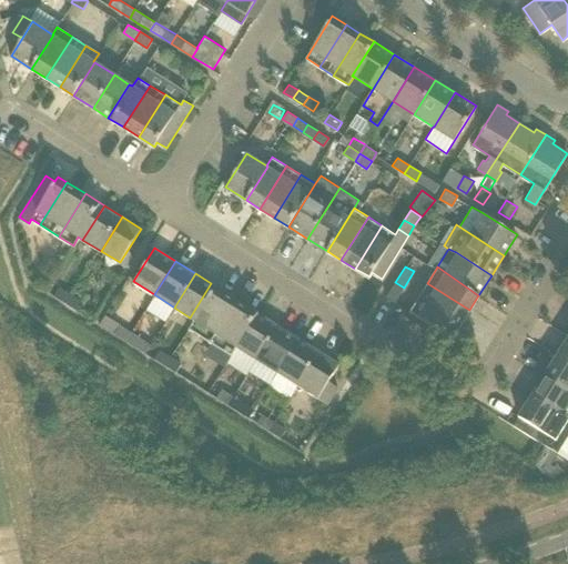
[(395,282),(386,296),(395,301),(404,288),(395,282)]
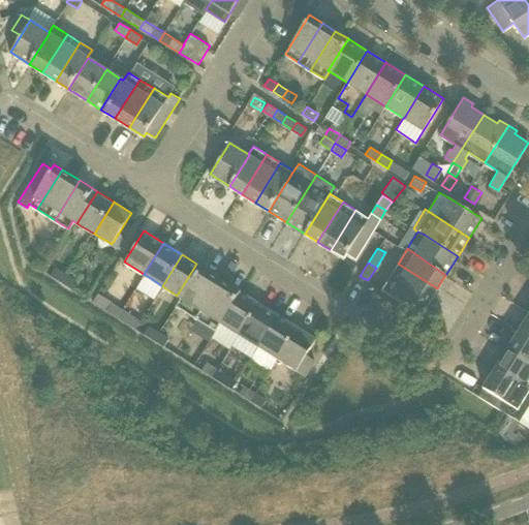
[(196,264),(177,296),(181,298),(176,306),(186,312),(211,273),(196,264)]
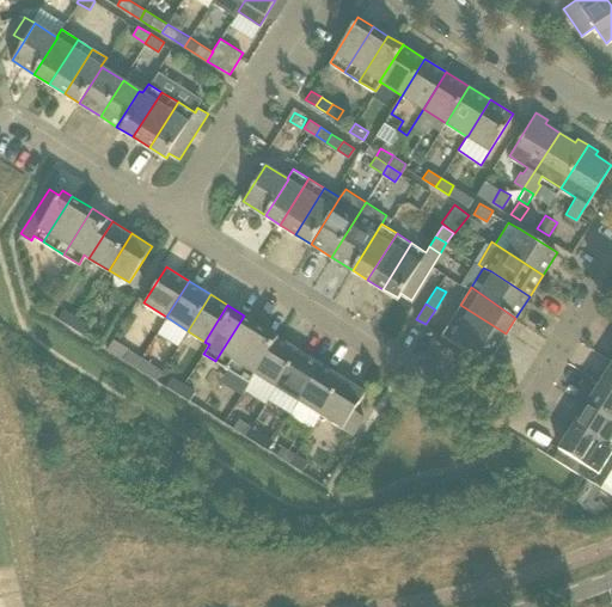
[(506,333),(460,305),(451,319),(497,348),(506,333)]
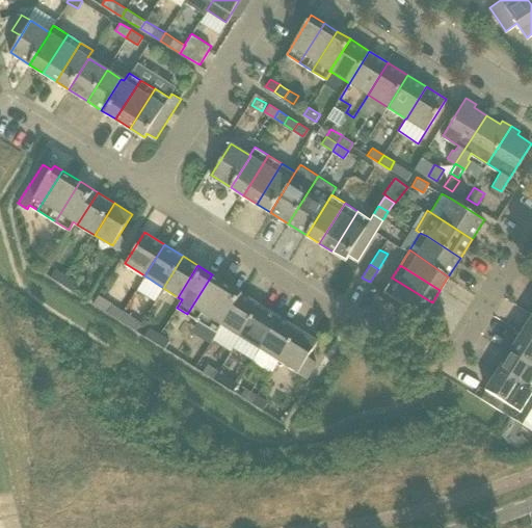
[(50,278),(63,286),(69,276),(55,268),(50,278)]
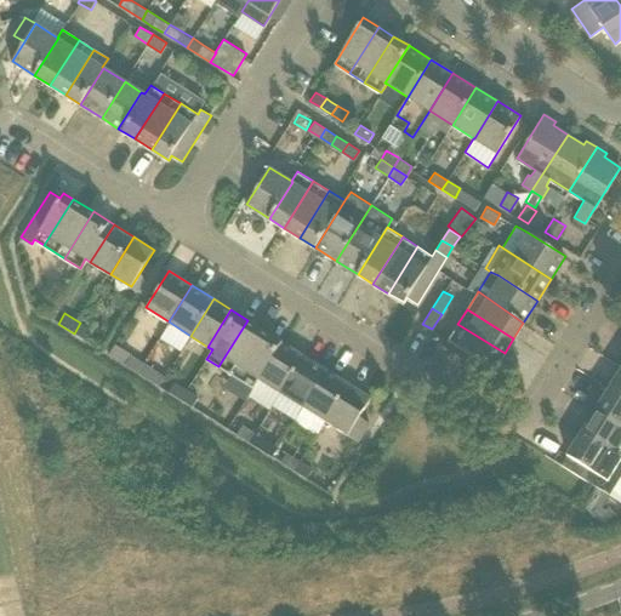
[(248,320),(218,366),(235,377),(265,330),(248,320)]
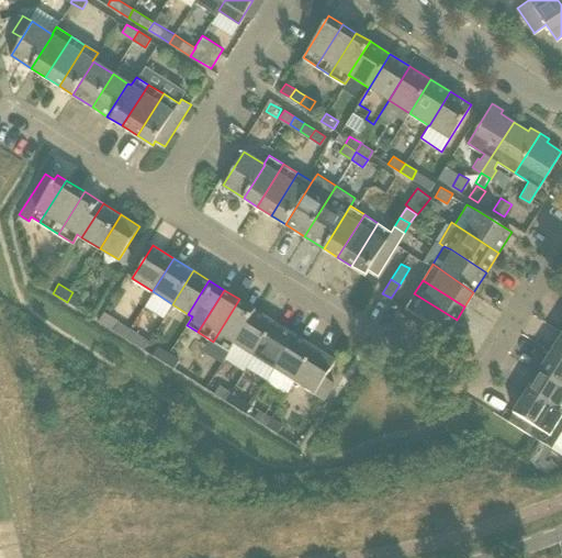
[(72,292),(67,302),(77,308),(82,299),(72,292)]
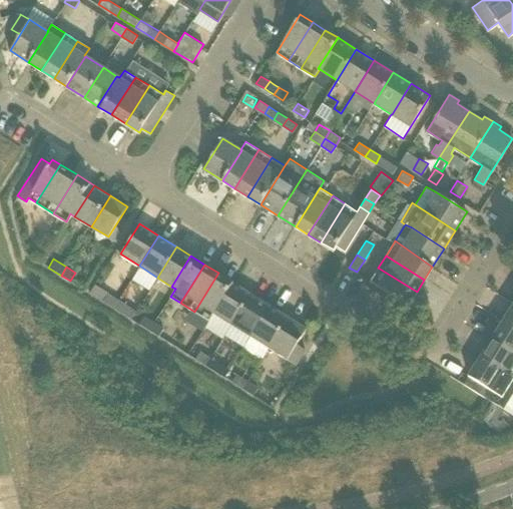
[(378,268),(370,281),(409,305),(417,292),(378,268)]
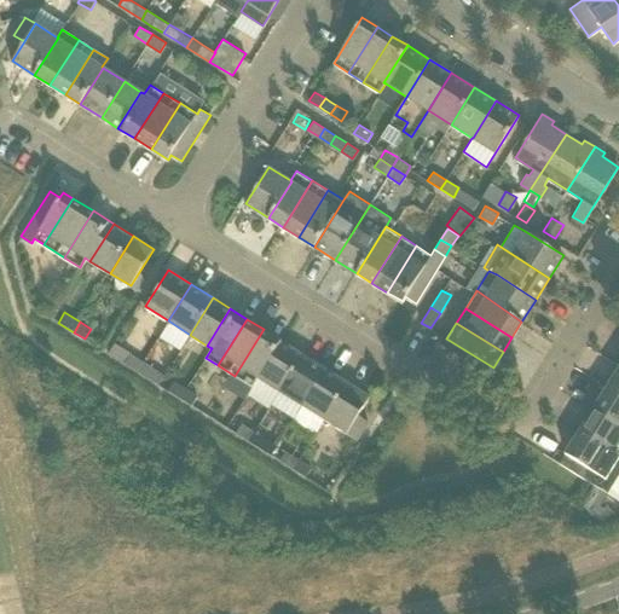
[(258,377),(281,340),(264,329),(235,376),(252,387),(258,377)]
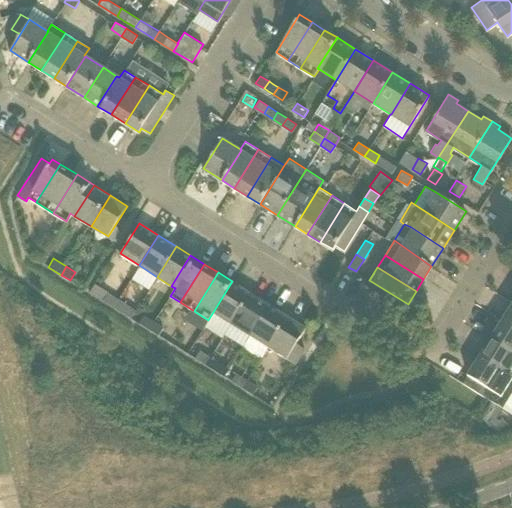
[(250,292),(232,281),(213,312),(231,323),(250,292)]
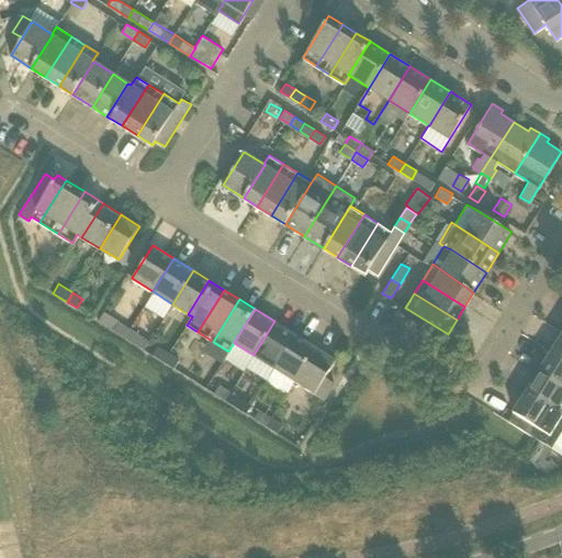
[(120,321),(113,331),(124,337),(131,327),(120,321)]
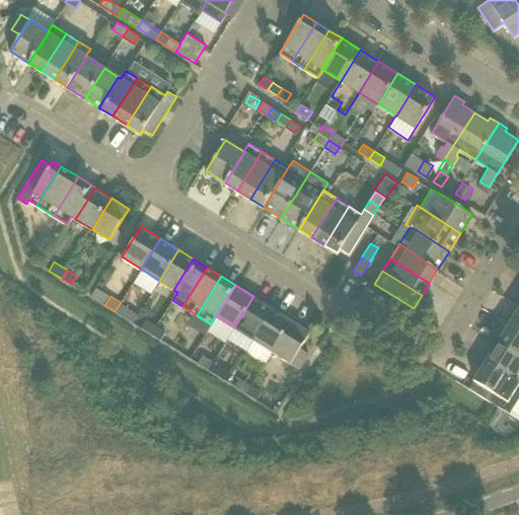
[(272,308),(253,296),(234,327),(229,337),(248,348),(272,308)]
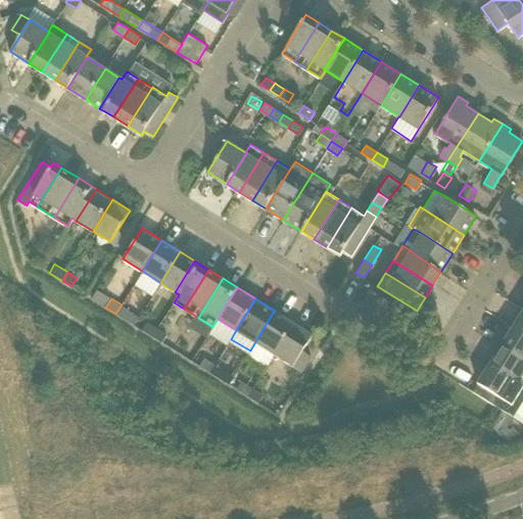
[(122,304),(115,314),(126,320),(134,325),(139,316),(122,304)]
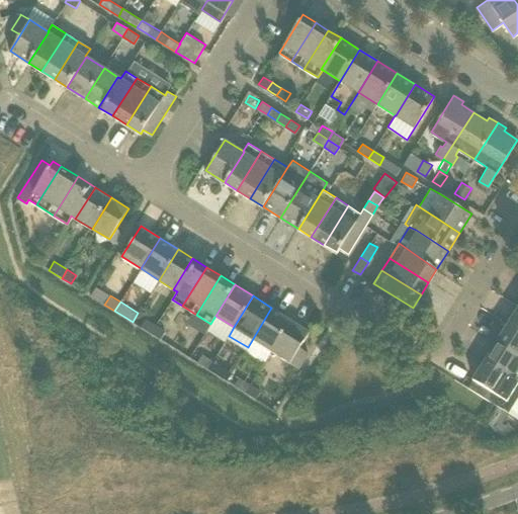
[(517,307),(508,323),(517,329),(517,307)]
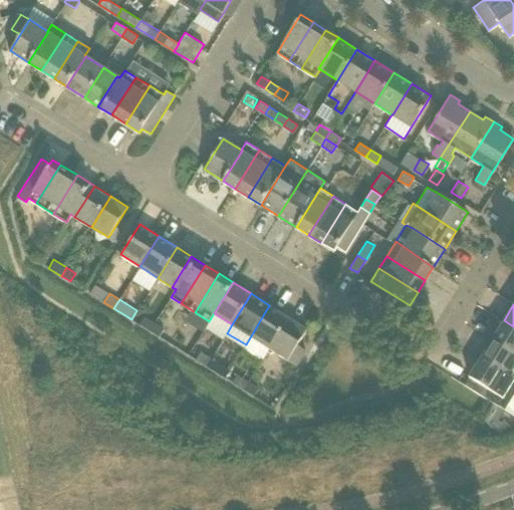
[(269,347),(288,316),(269,305),(246,344),(243,348),(262,359),(269,347)]
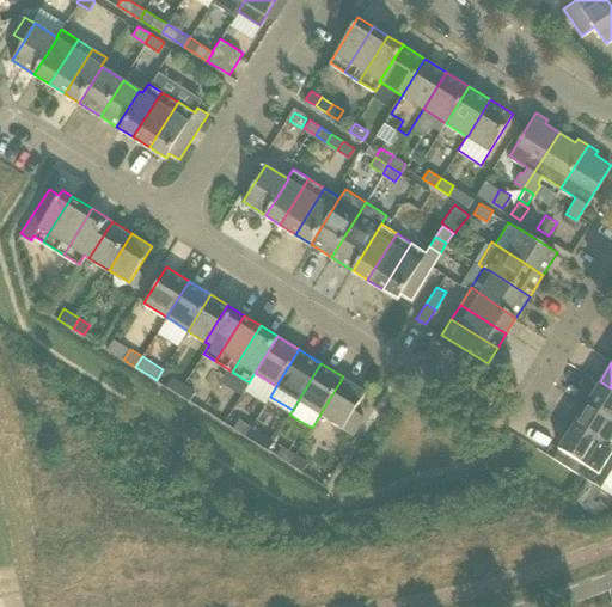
[(175,390),(181,380),(173,375),(166,385),(175,390)]
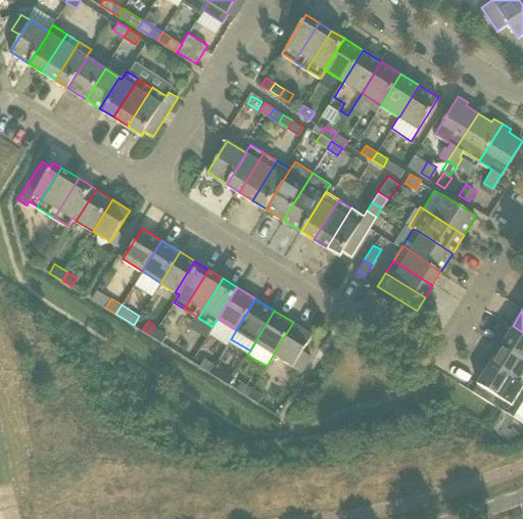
[(274,354),(301,371),(312,356),(302,350),(313,334),(293,322),(274,354)]
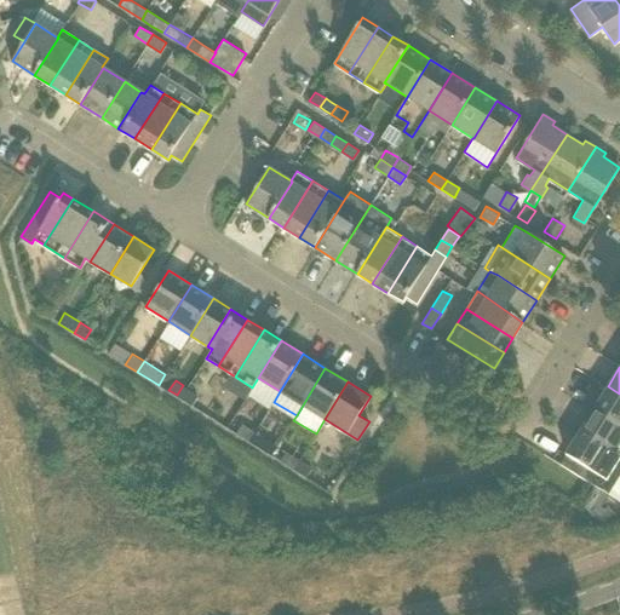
[(183,385),(177,395),(193,406),(199,396),(183,385)]
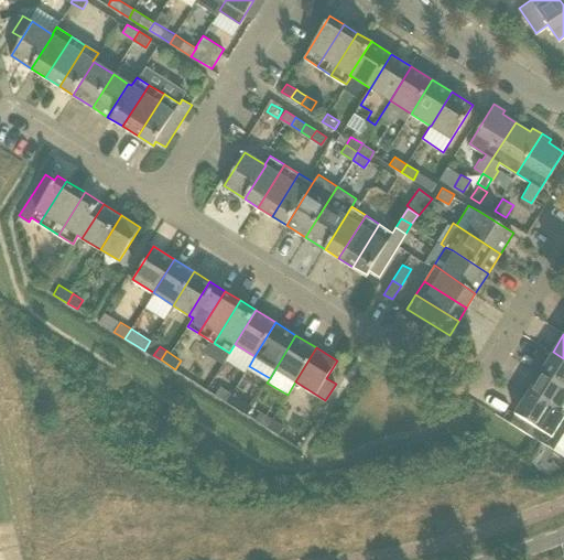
[(563,358),(553,352),(541,372),(563,386),(563,358)]
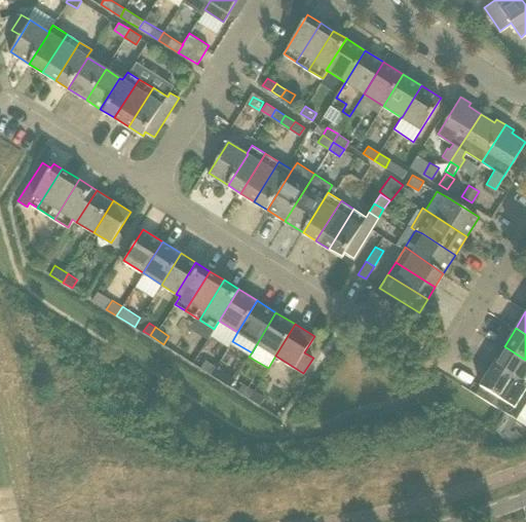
[(525,360),(504,346),(492,365),(525,385),(525,360)]
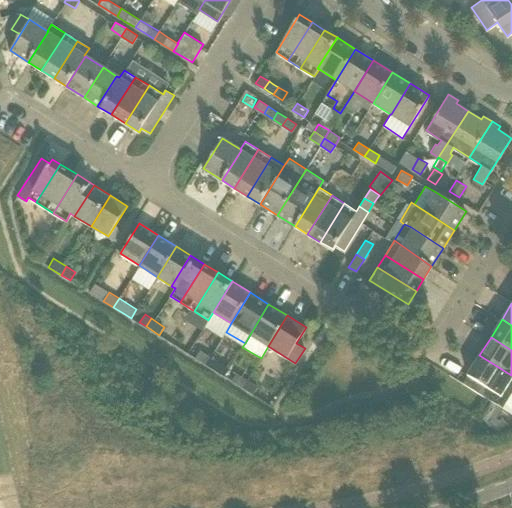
[(206,363),(211,355),(200,349),(195,357),(206,363)]
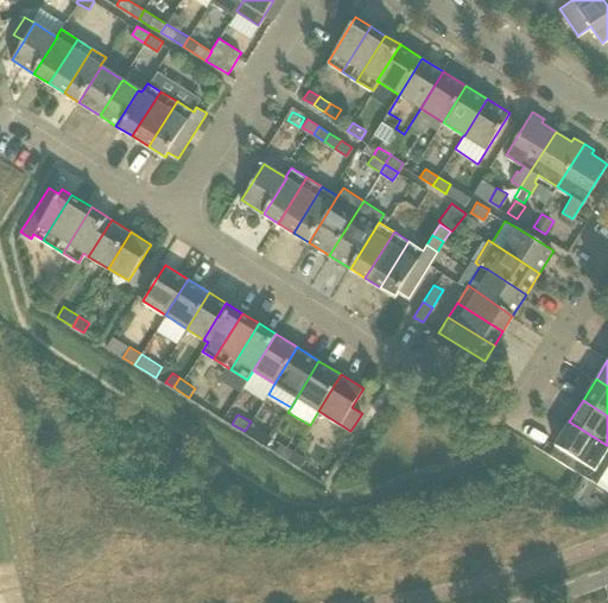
[(251,421),(245,431),(257,439),(263,430),(251,421)]
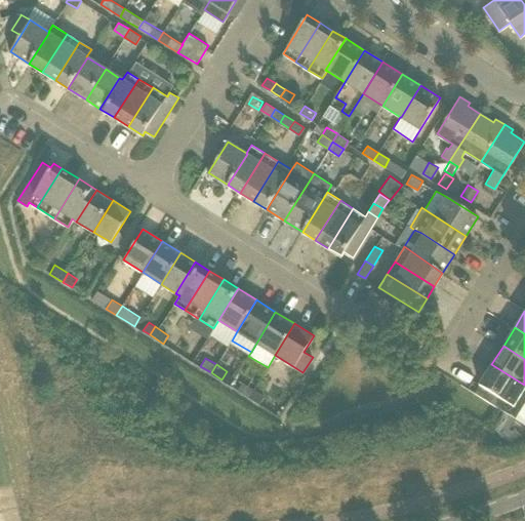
[(524,385),(491,364),(479,384),(489,390),(484,398),(503,410),(494,426),(501,436),(510,430),(509,428),(516,417),(524,424),(524,385)]
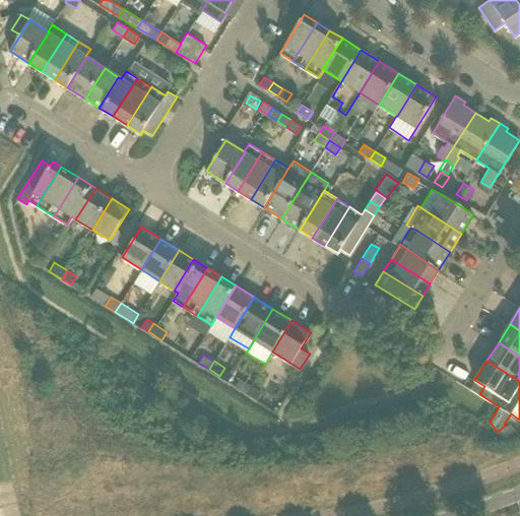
[(246,393),(251,385),(240,378),(235,386),(246,393)]
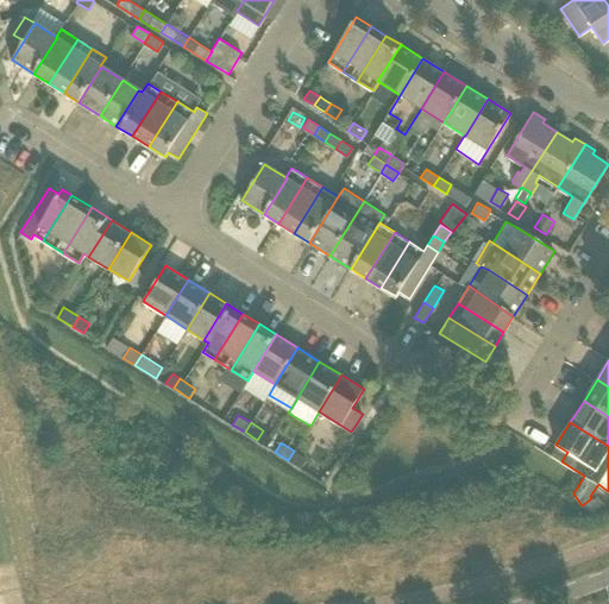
[(294,451),(288,460),(301,469),(307,459),(294,451)]
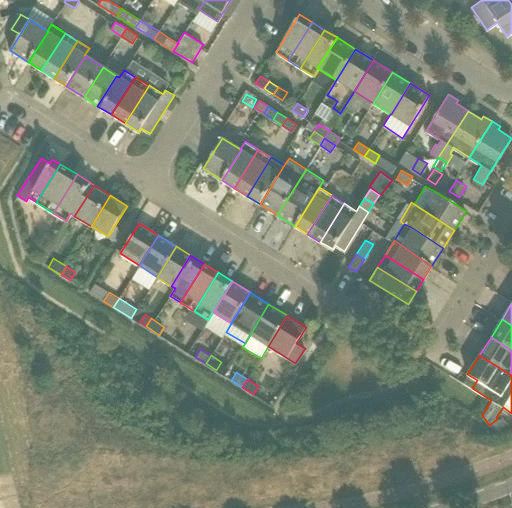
[(502,415),(497,419),(489,425),(498,437),(511,428),(502,415)]
